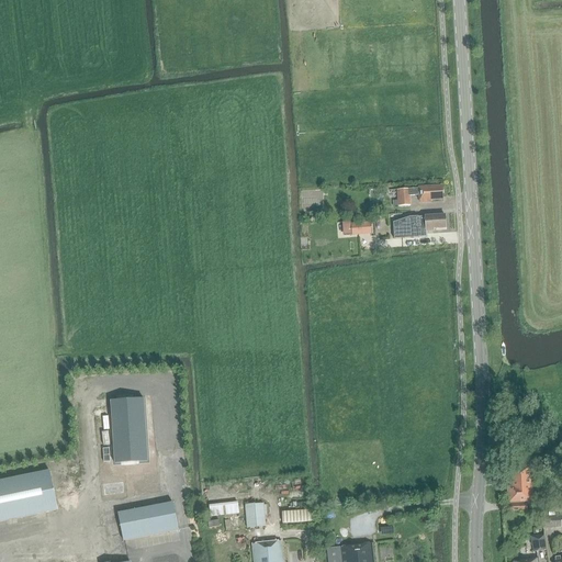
[(418,188),(418,189),(396,190),(397,201),(392,201),(393,206),(409,205),(409,197),(419,195),(419,202),(430,202),(430,200),(442,200),(441,187),(418,188)]
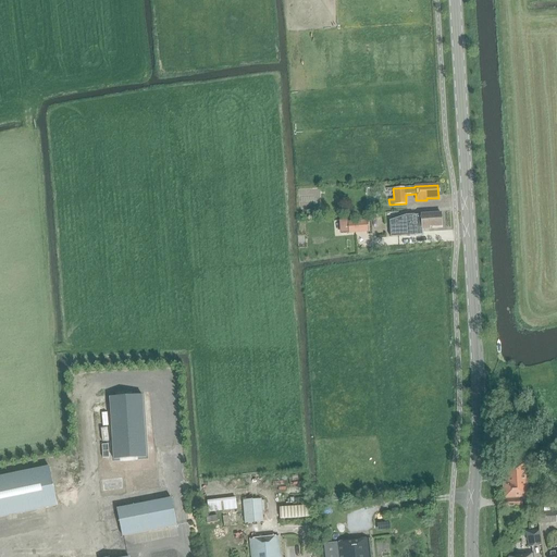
[(413,215),(406,215),(397,219),(398,235),(415,234),(415,227),(421,226),(421,230),(429,230),(430,227),(441,226),(440,213),(420,214),(413,215)]
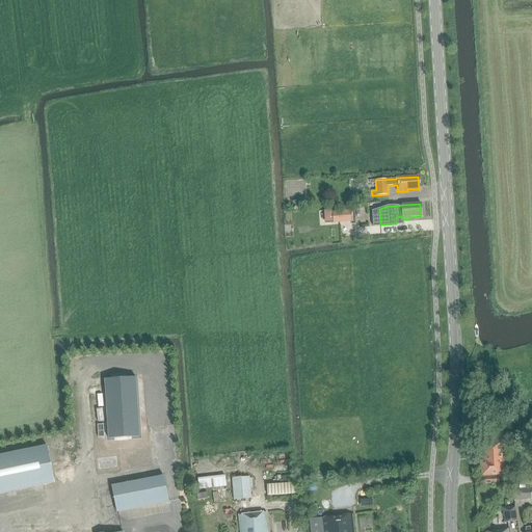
[(333,221),(351,219),(350,208),(331,209),(333,221)]
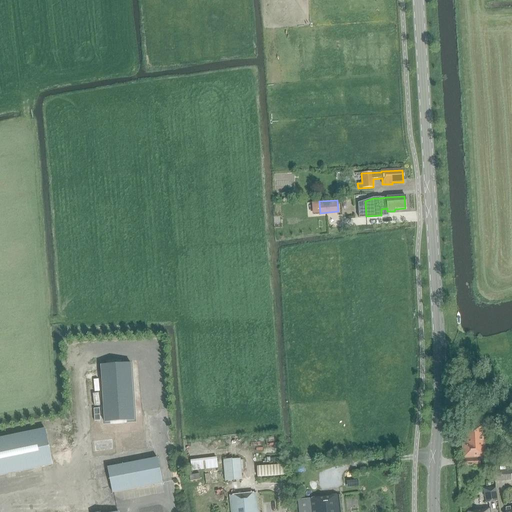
[(130,363),(100,365),(104,423),(134,421),(130,363)]
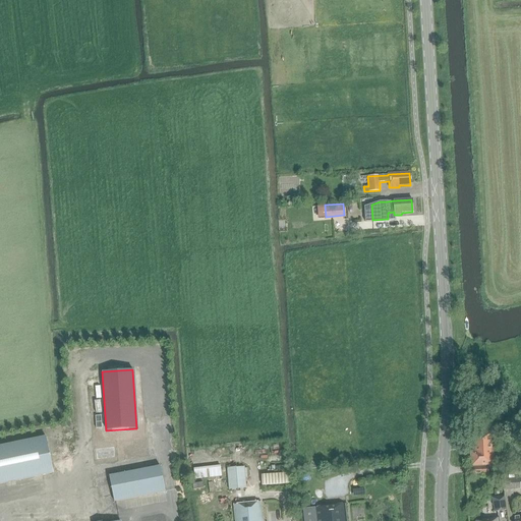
[(469,452),(471,466),(472,474),(487,473),(487,465),(493,465),(490,432),(472,433),(473,452),(469,452)]
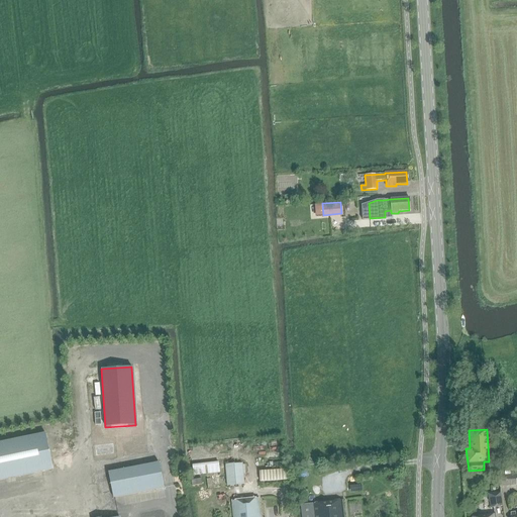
[(0,442),(0,481),(50,471),(43,434),(0,442)]
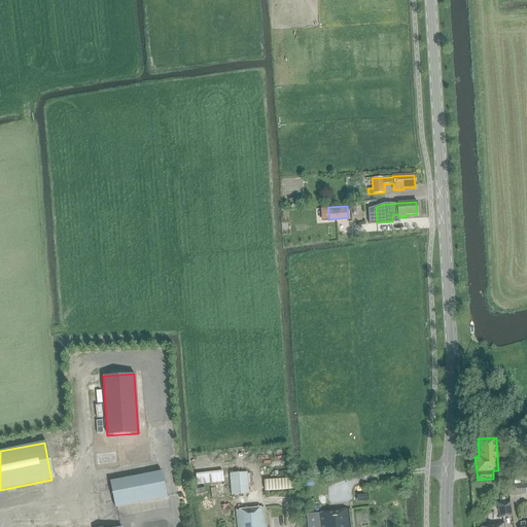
[(162,470),(110,481),(115,507),(167,497),(162,470)]
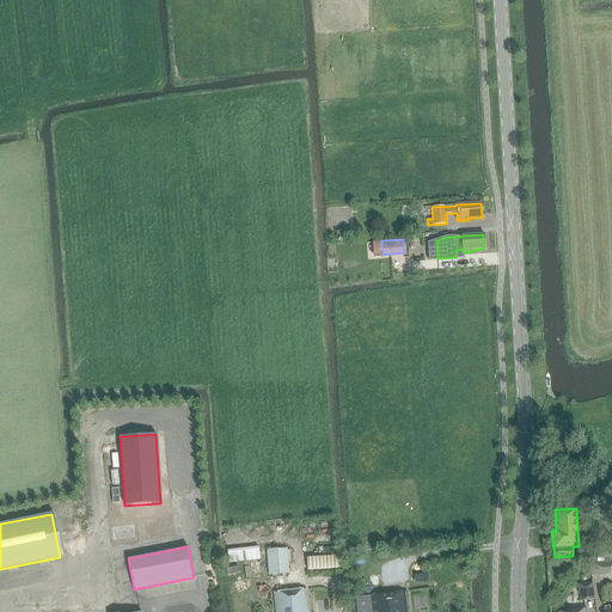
[(258,546),(227,550),(228,563),(259,560),(258,546)]
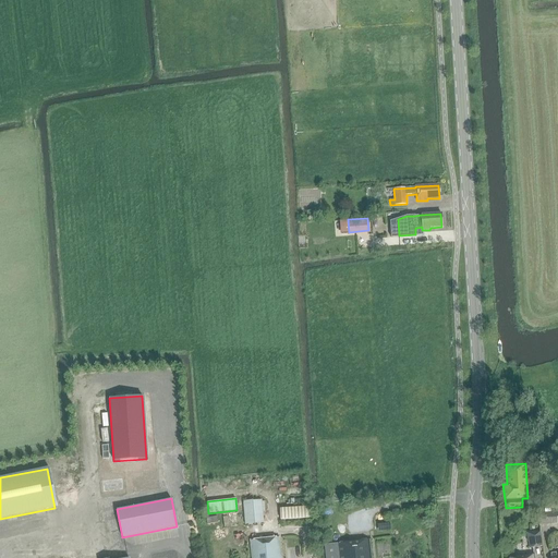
[(262,499),(242,501),(244,524),(264,523),(262,499)]
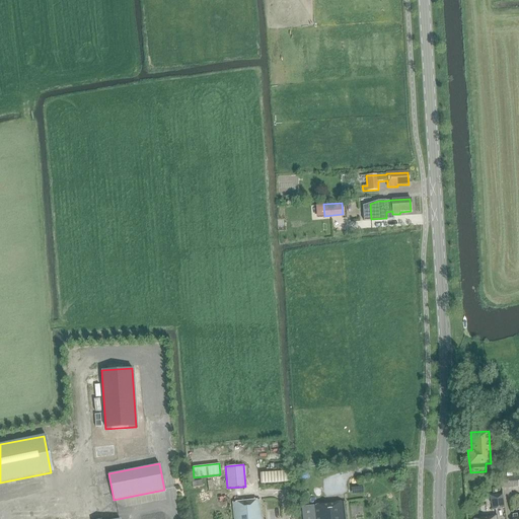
[(363,487),(352,488),(353,495),(364,494),(363,487)]
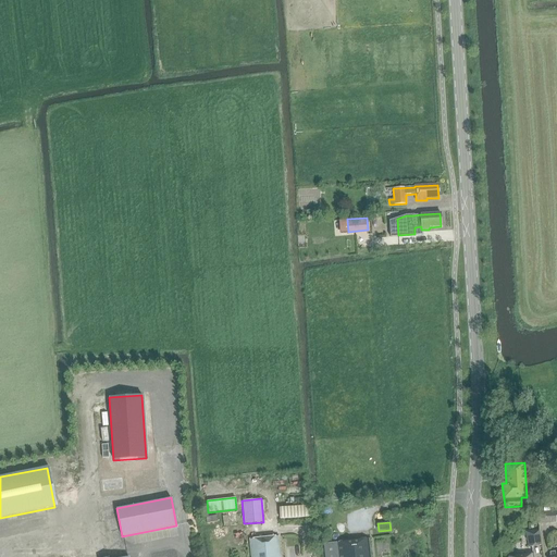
[(527,541),(528,547),(541,545),(539,530),(524,532),(527,541)]
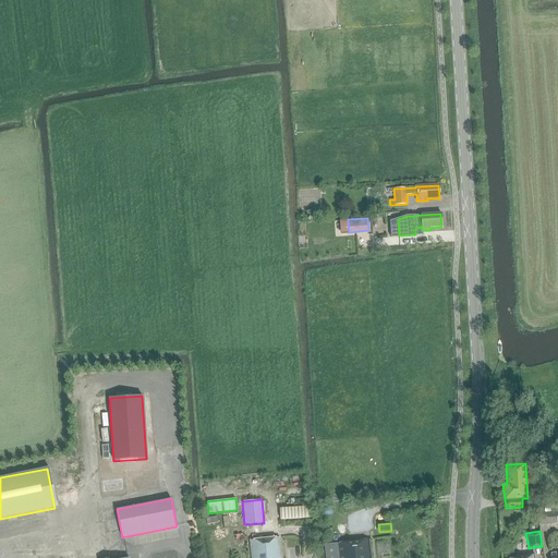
[(280,557),(279,538),(250,541),(251,557),(280,557)]
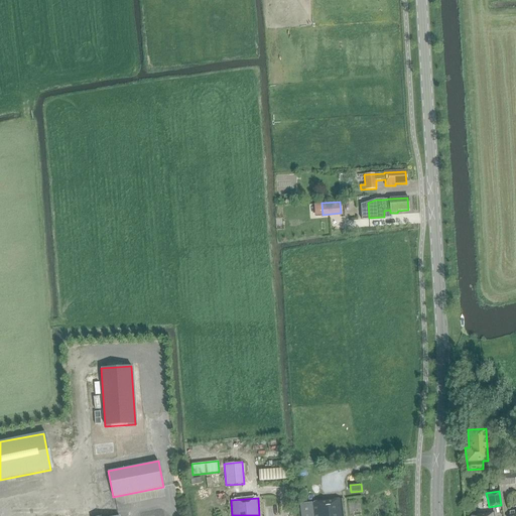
[(342,515),(341,499),(299,504),(300,515),(342,515)]
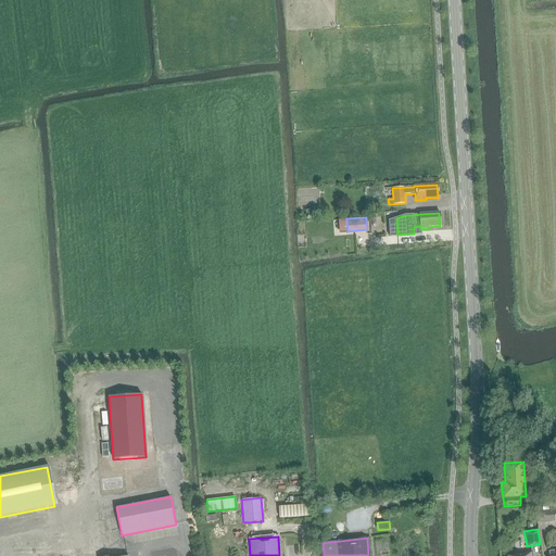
[(373,541),(374,555),(383,555),(382,540),(373,541)]
